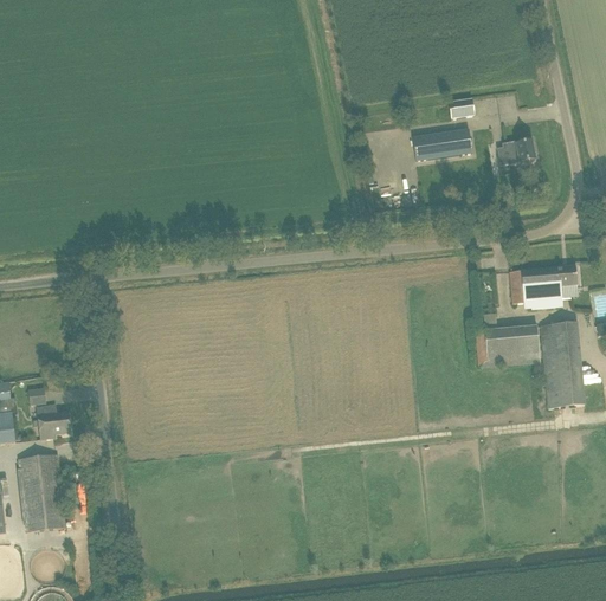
[(471,98),(450,101),(451,116),(474,112),(471,98)]
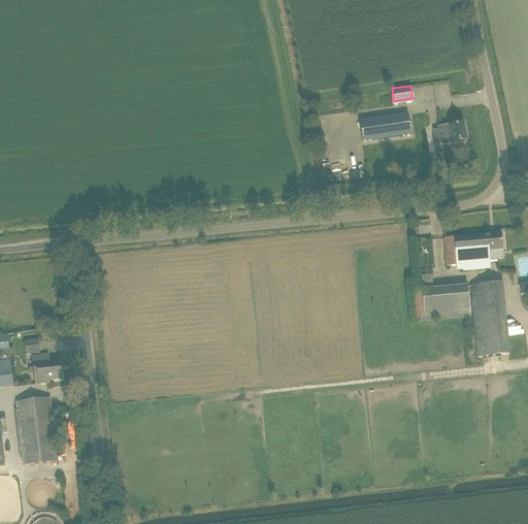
[(408,110),(360,118),(362,138),(410,131),(408,110)]
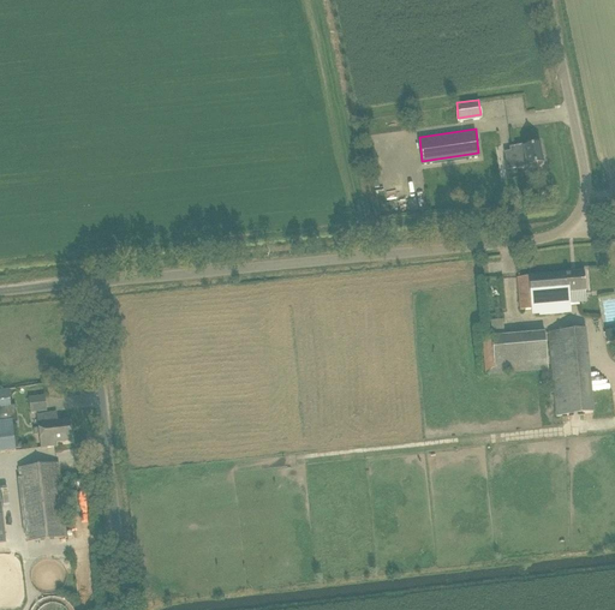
[(531,139),(509,143),(512,156),(515,156),(518,165),(527,163),(543,160),(539,142),(531,143),(531,139)]
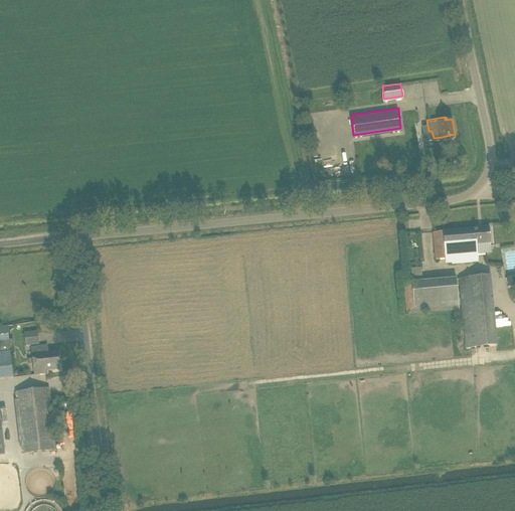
[(309,157),(313,181),(326,179),(323,155),(309,157)]
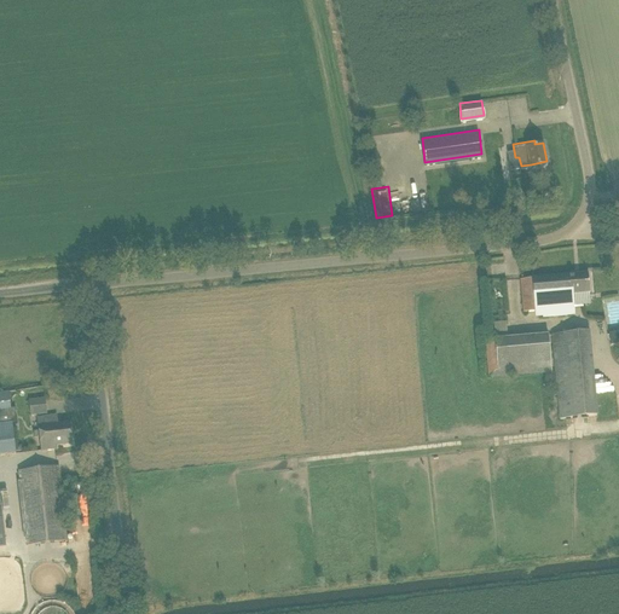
[(522,276),(524,288),(525,307),(574,302),(573,291),(590,289),(589,270),(522,276)]
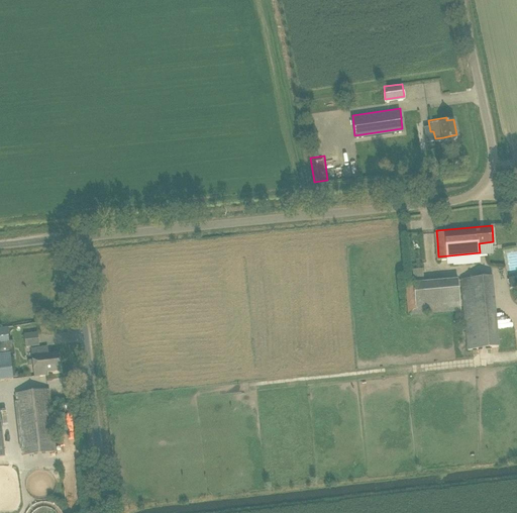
[(507,226),(494,227),(494,241),(508,241),(507,226)]
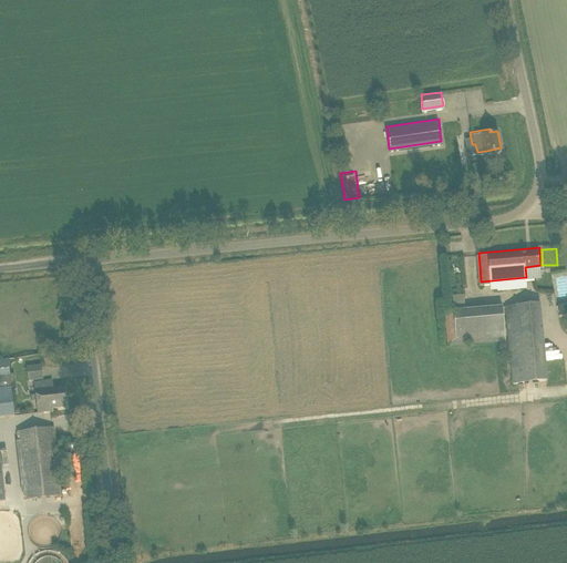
[(463,292),(453,293),(454,304),(464,303),(463,292)]
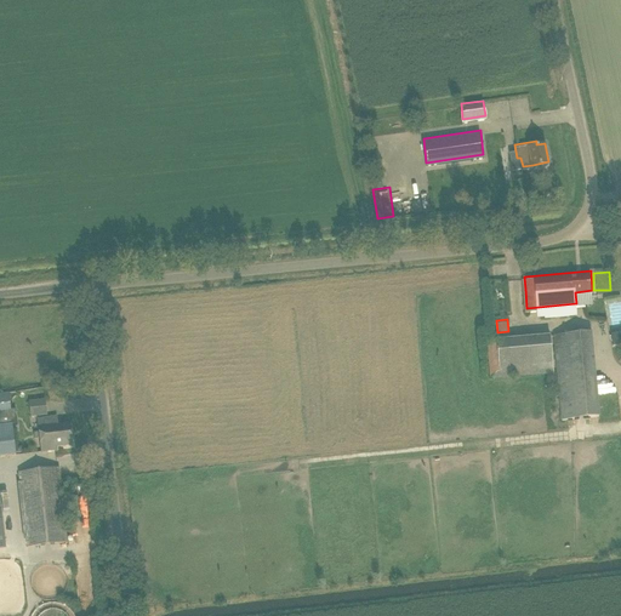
[(562,417),(568,416),(599,414),(592,329),(553,331),(562,417)]
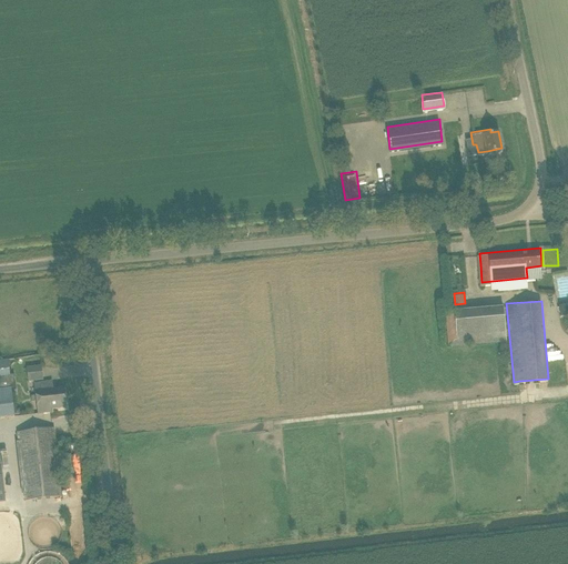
[(448,343),(506,339),(504,304),(446,309),(448,343)]
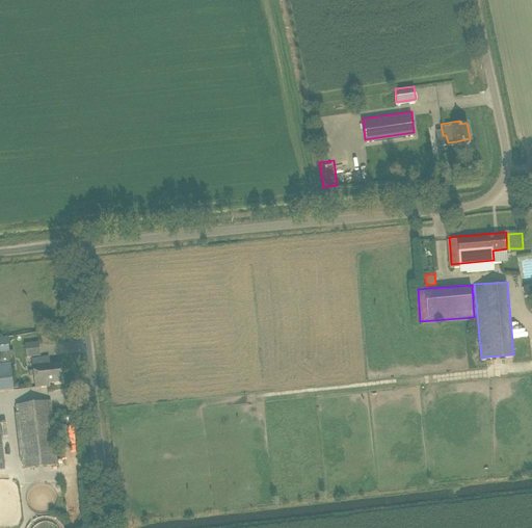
[(0,334),(0,351),(9,350),(7,334),(0,334)]
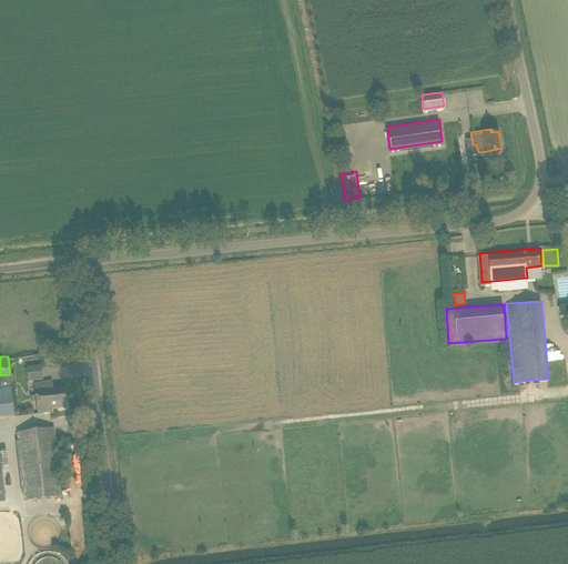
[(66,404),(63,385),(52,386),(52,379),(34,381),(38,411),(51,410),(51,406),(66,404)]
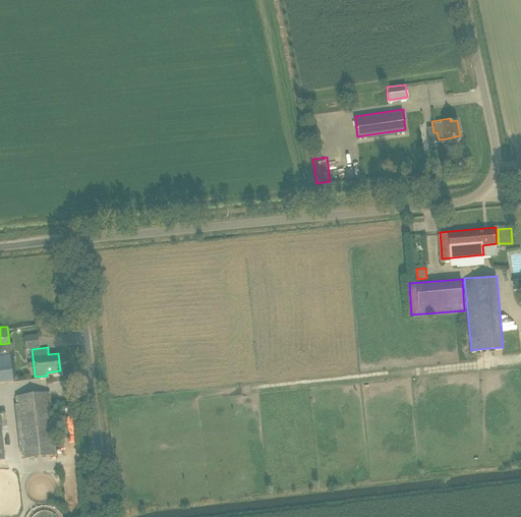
[(10,352),(0,353),(0,380),(13,379),(10,352)]
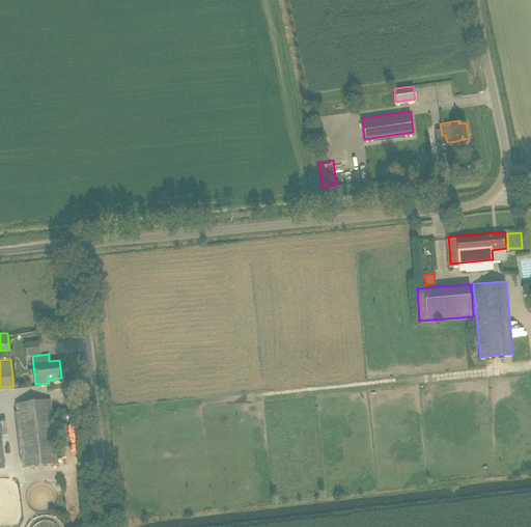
[(50,397),(39,398),(15,401),(23,465),(57,461),(50,397)]
